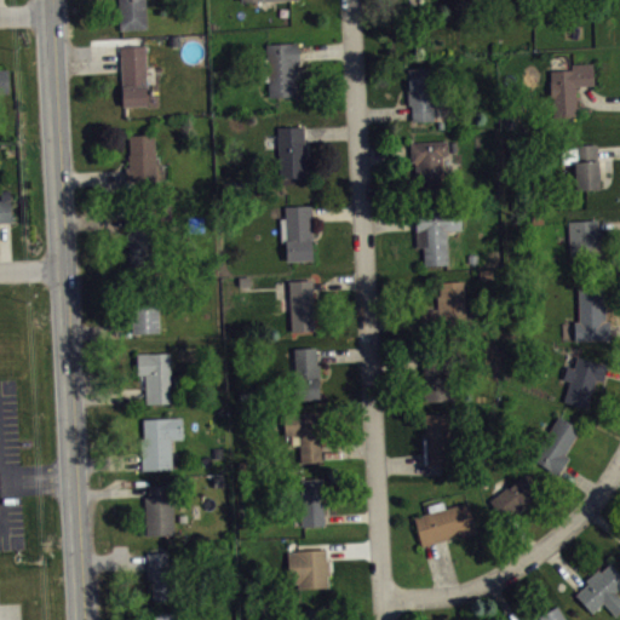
[(143,0),(144,1),(145,3),(145,27),(120,29),(118,0),(143,0)]
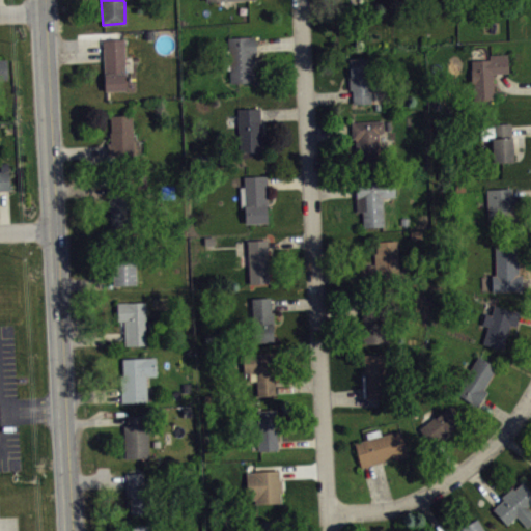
[(227,37),(230,82),(254,80),(252,54),(256,54),(255,35),(227,37)]
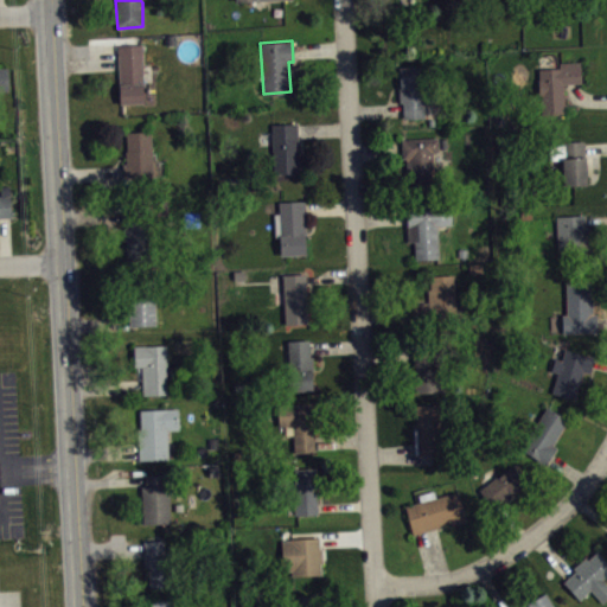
[(116,45),(119,103),(144,102),(142,85),(151,85),(148,44),(116,45)]
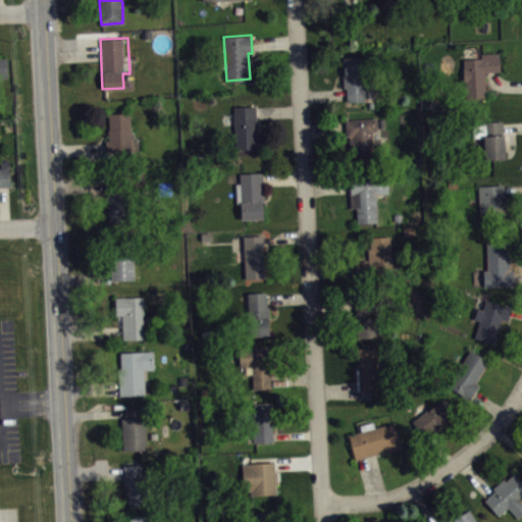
[(498,53),(500,70),(484,71),(485,102),(465,103),(464,59),(481,58),(480,53),(498,53)]
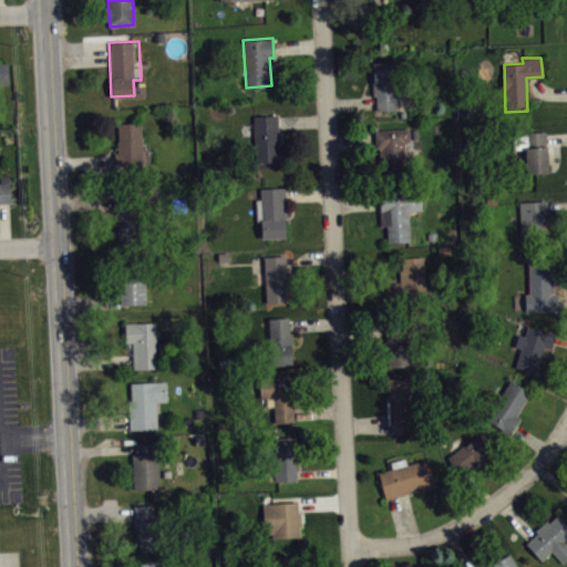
[(373,62),(373,80),(371,80),(372,95),(375,95),(377,111),(397,110),(397,62),(373,62)]
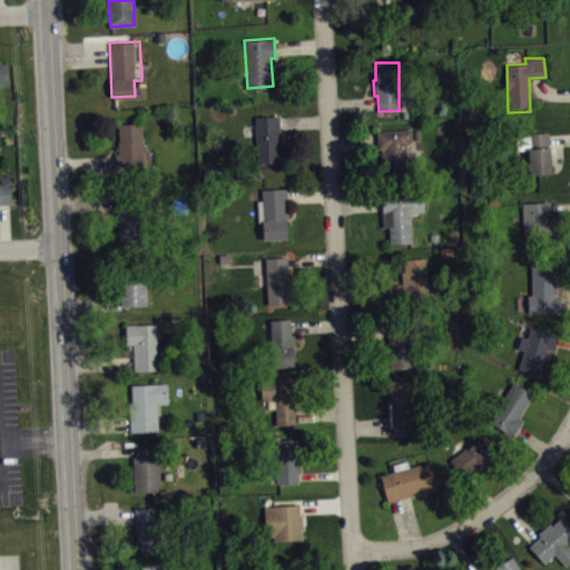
[(0,92),(12,92),(11,69),(0,69),(0,92)]
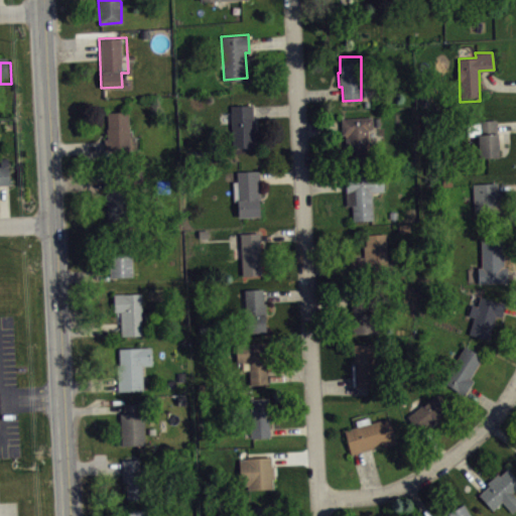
[(231,105),(233,146),(255,146),(254,127),(253,124),(252,104),(231,105)]
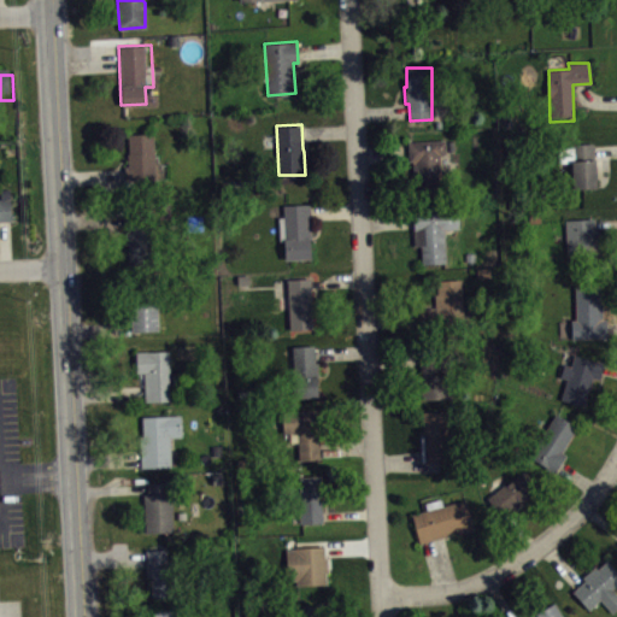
[(130,181),(154,180),(152,133),(129,134),(129,153),(128,153),(130,181)]
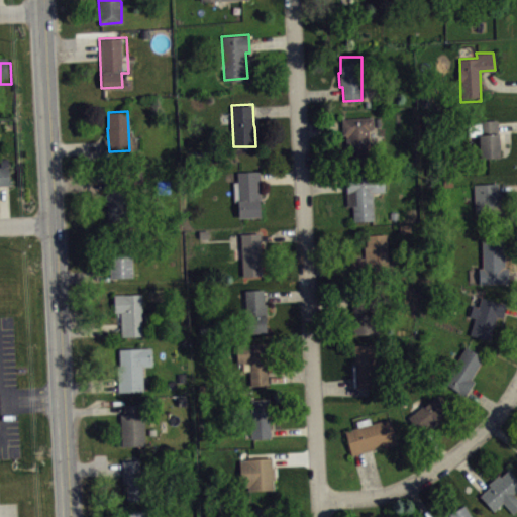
[(341,118),(342,134),(345,135),(347,157),(369,156),(368,129),(374,128),(373,117),(341,118)]
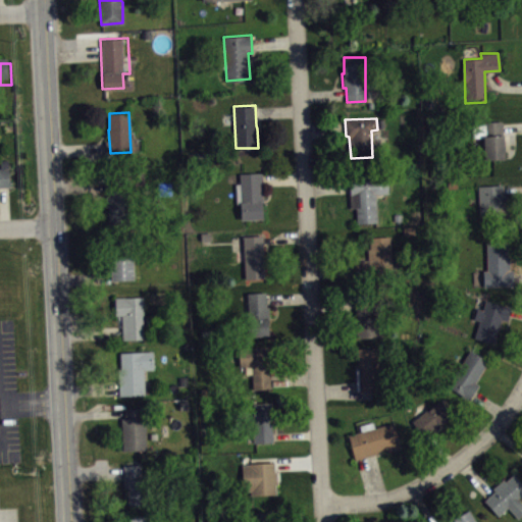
[(484,158),(505,157),(503,120),(485,122),(486,135),(483,136),(484,158)]
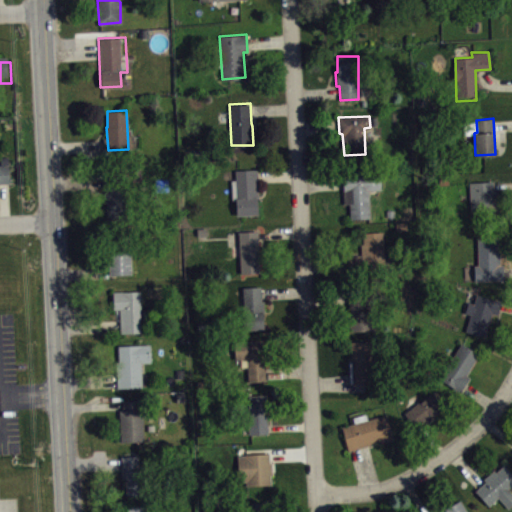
[(0,164),(0,182),(11,182),(10,168),(8,168),(8,164),(0,164)]
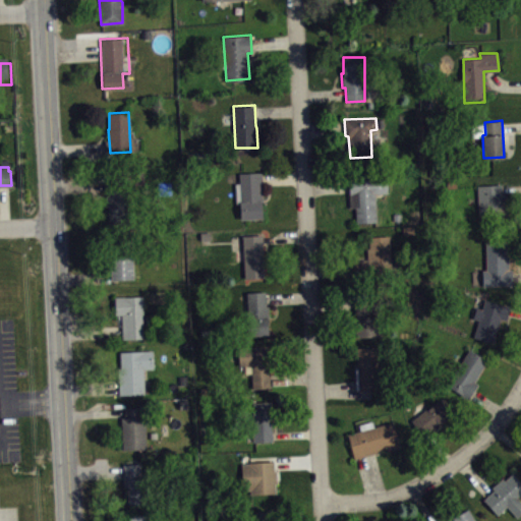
[(240,172),(240,183),(235,183),(236,203),(239,203),(240,218),(267,218),(266,193),(263,193),(262,172),(240,172)]
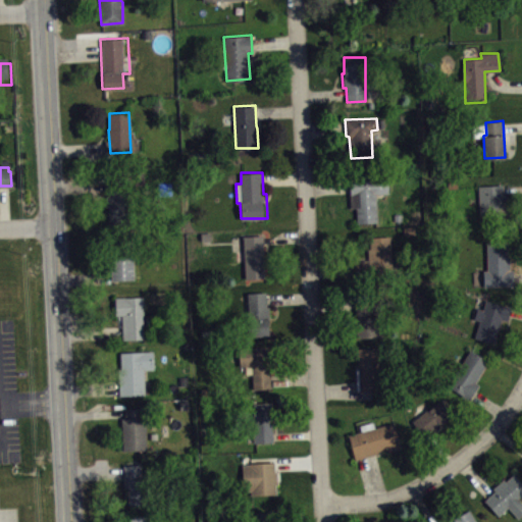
[(104,175),(105,207),(108,207),(109,222),(129,221),(127,174),(104,175)]
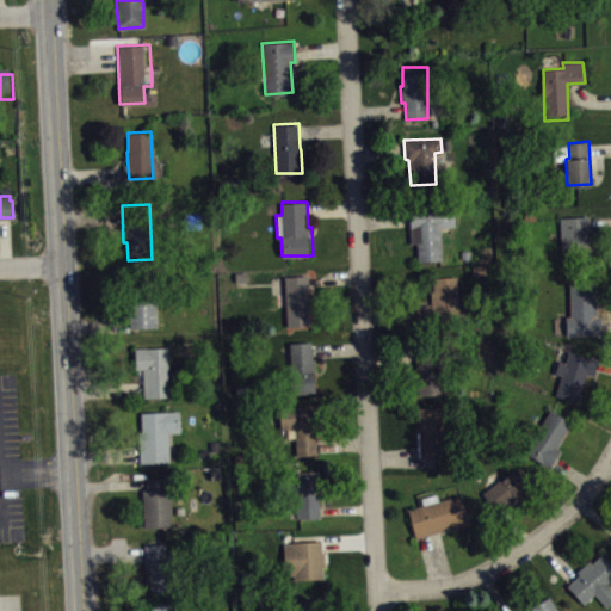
[(417,242),(418,261),(442,260),(438,204),(408,207),(411,242),(417,242)]
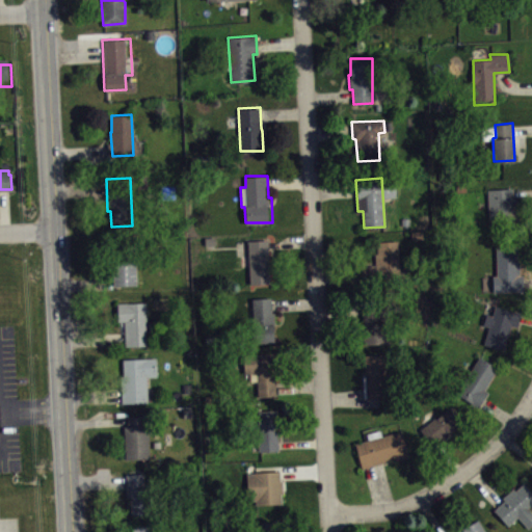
[(513,188),(487,189),(488,220),(515,219),(513,188)]
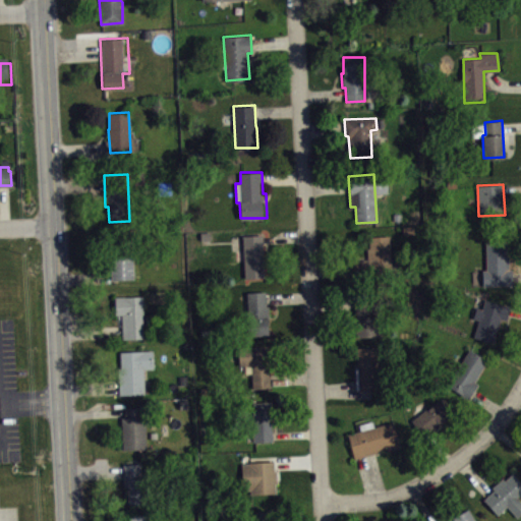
[(263,234),(242,235),(243,249),(235,249),(236,261),(243,261),(244,278),(266,277),(263,234)]
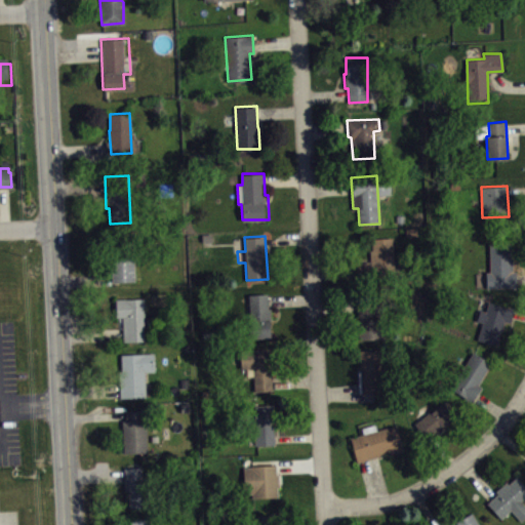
[(392,238),(394,279),(357,280),(357,263),(370,261),(370,249),(372,249),(372,239),(392,238)]
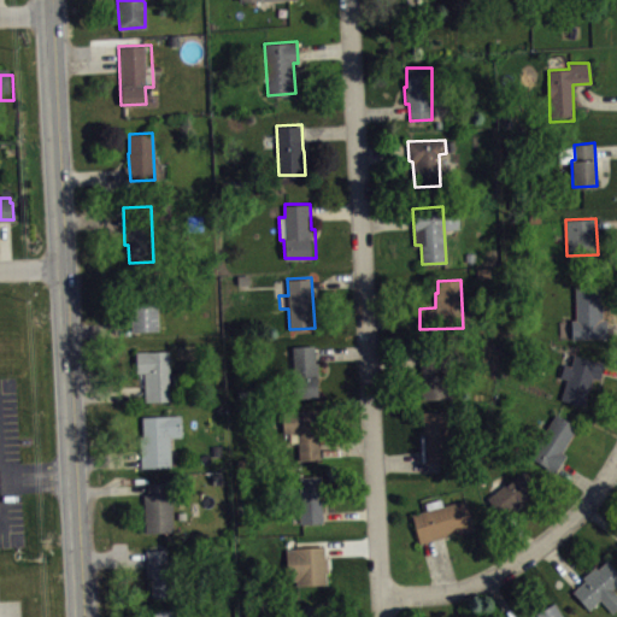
[(571,339),(571,319),(576,319),(575,285),(599,285),(600,304),(603,304),(603,318),(605,318),(606,338),(571,339)]
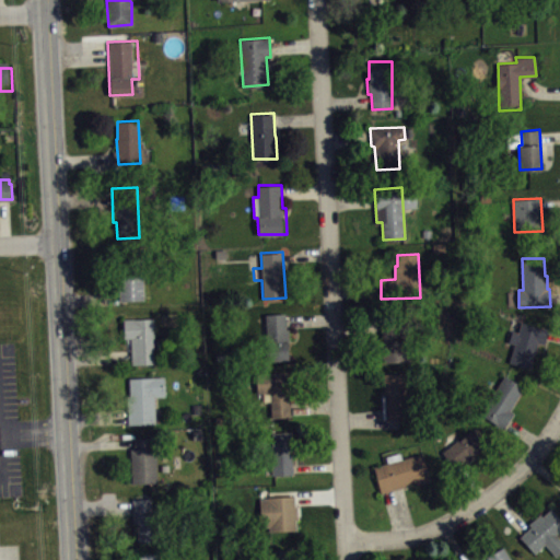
[(120,300),(143,300),(141,263),(119,263),(120,300)]
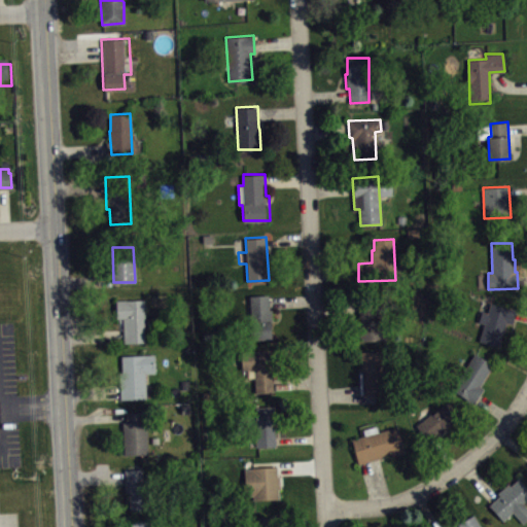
[(268,294),(249,295),(249,297),(243,297),(243,304),(250,304),(252,340),(272,338),(271,322),(273,321),(271,309),(269,309),(268,294)]
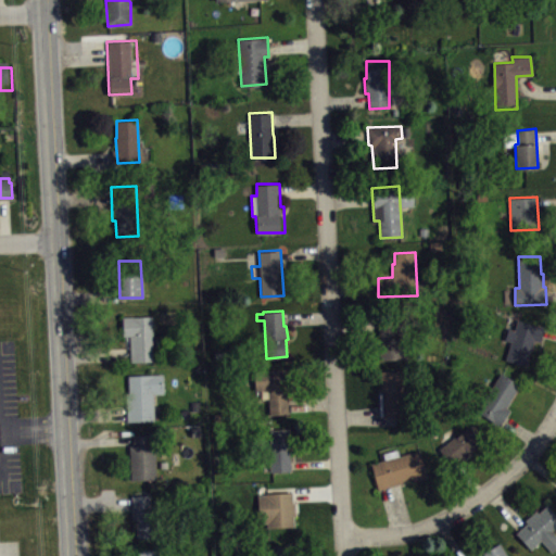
[(380,359),(378,313),(405,311),(409,357),(380,359)]
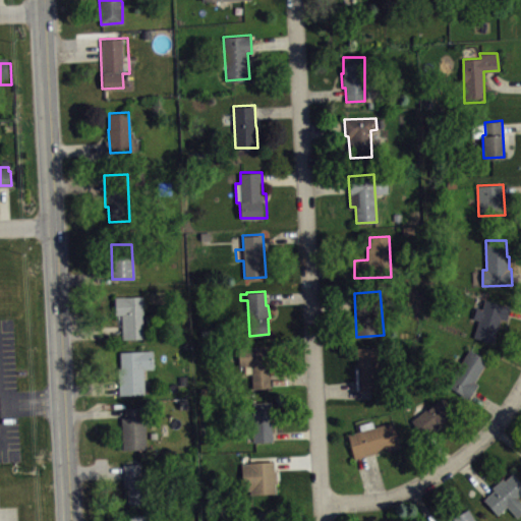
[(115,296),(115,314),(121,314),(122,339),(145,338),(142,295),(115,296)]
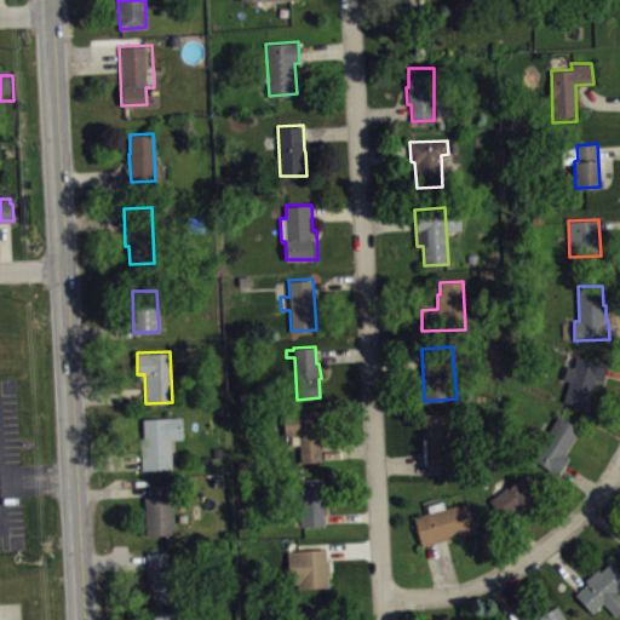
[(577,355),(574,367),(567,366),(563,380),(569,382),(563,401),(586,408),(595,379),(601,380),(606,365),(577,355)]
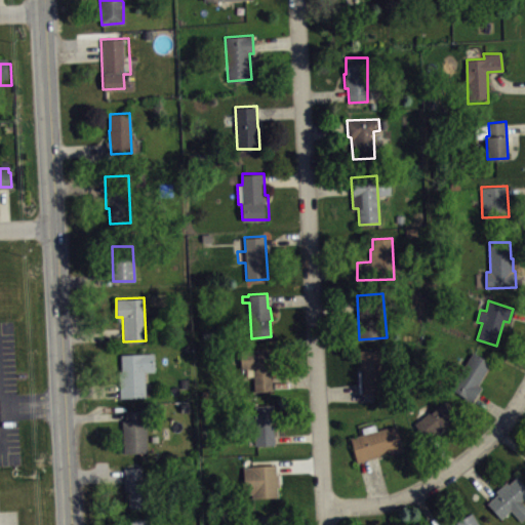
[(241,368),(241,350),(271,349),(272,391),(254,392),(253,377),(246,377),(246,368),(241,368)]
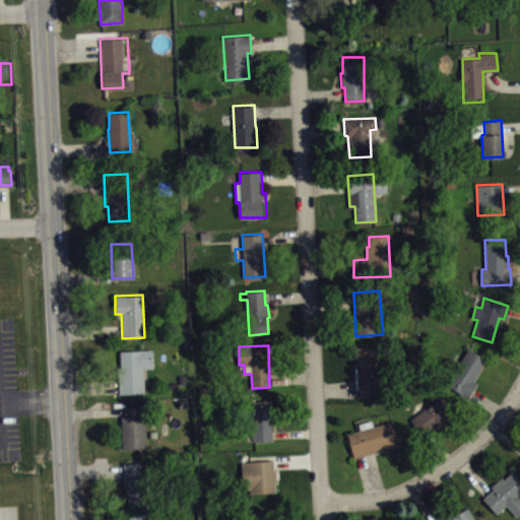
[(355,347),(358,368),(354,368),(355,390),(385,389),(383,345),(355,347)]
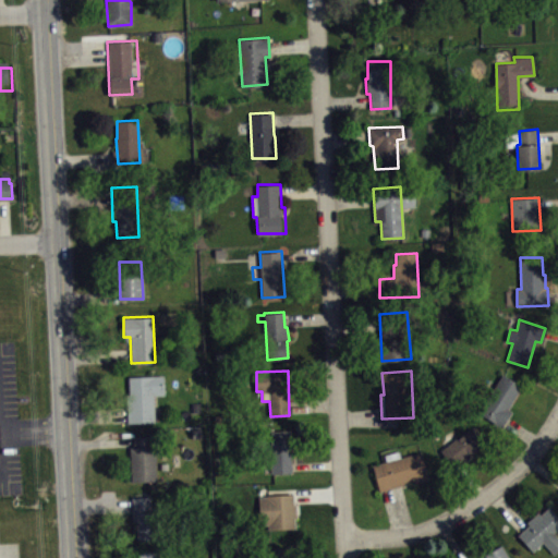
[(510,411),(507,409),(521,387),(502,374),(477,411),(501,426),(510,411)]
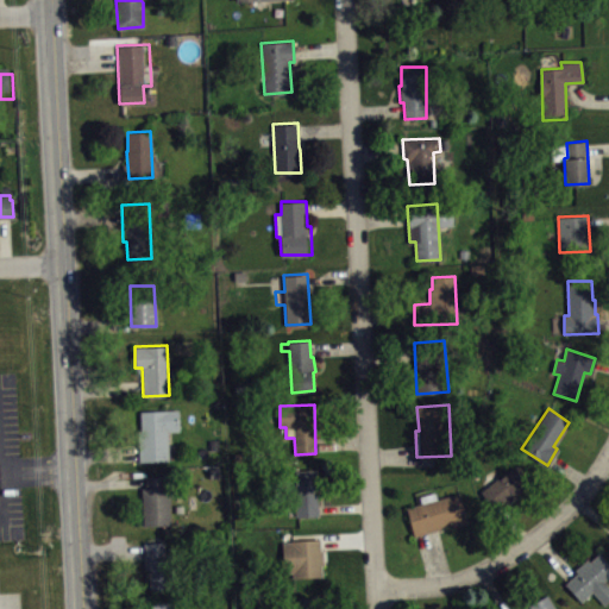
[(140,410),(142,434),(139,434),(139,445),(138,445),(138,460),(169,459),(167,432),(179,431),(179,409),(140,410)]
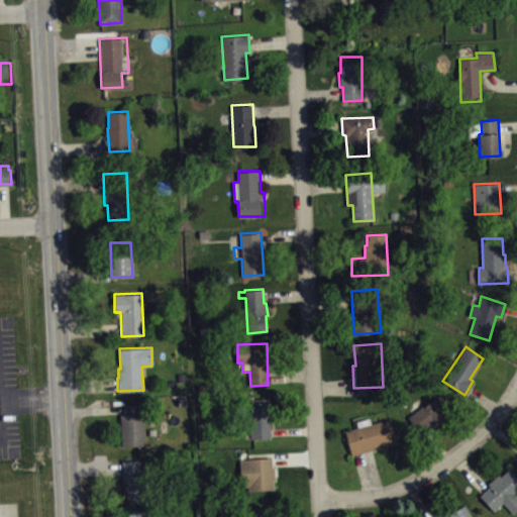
[(435,397),(407,417),(417,432),(447,411),(435,397)]
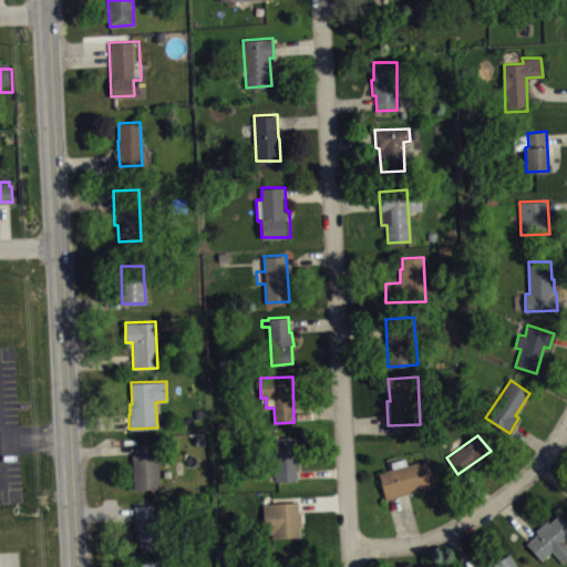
[(275,481),(296,480),(295,436),(272,437),(275,481)]
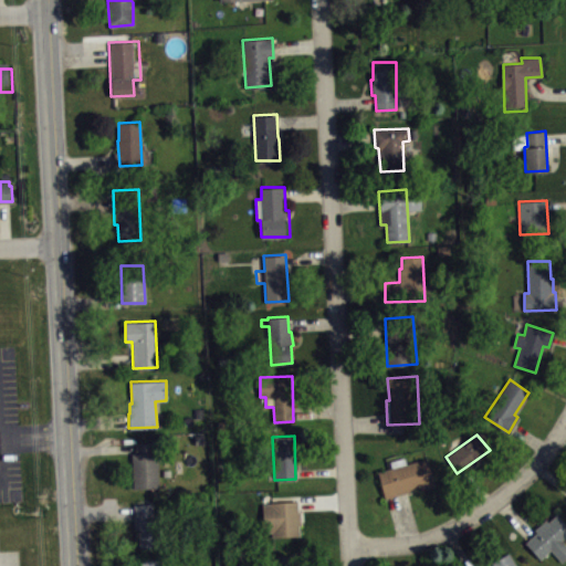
[(130,452),(133,488),(158,486),(156,441),(135,442),(135,452),(130,452)]
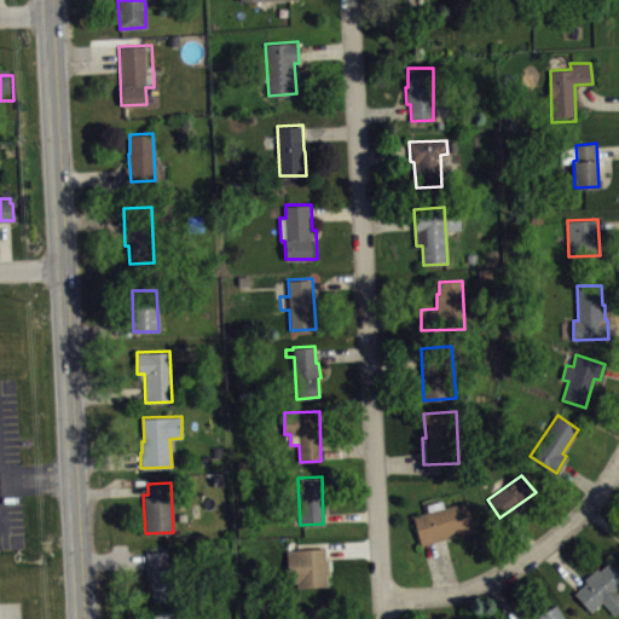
[(412,515),(421,545),(460,532),(461,534),(475,531),(466,501),(445,507),(443,499),(426,504),(428,512),(412,515)]
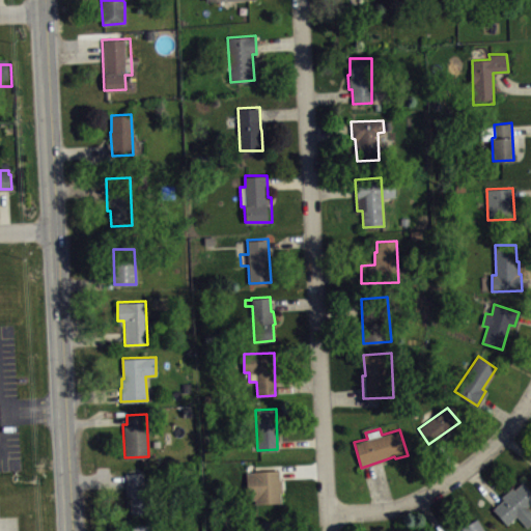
[(246,472),(247,499),(254,499),(254,503),(280,502),(280,492),(283,492),(282,479),(280,478),(279,470),(246,472)]
